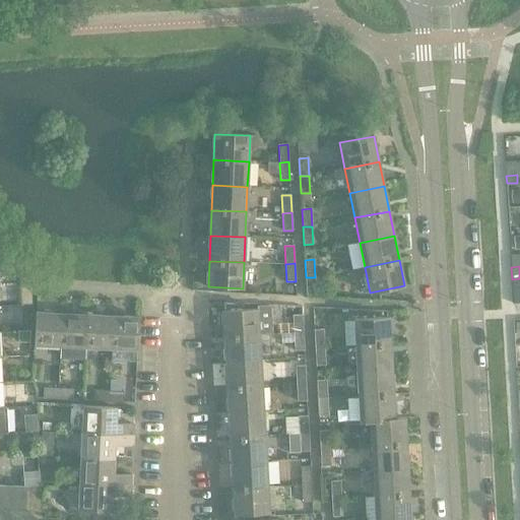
[(315,277),(306,277),(307,296),(316,295),(315,277)]
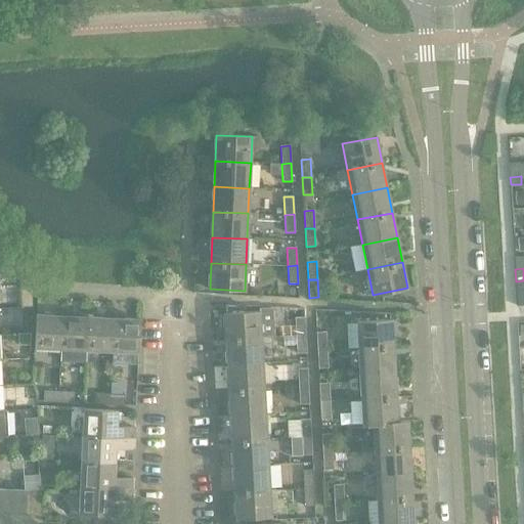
[(224,313),(225,340),(261,338),(259,311),(224,313)]
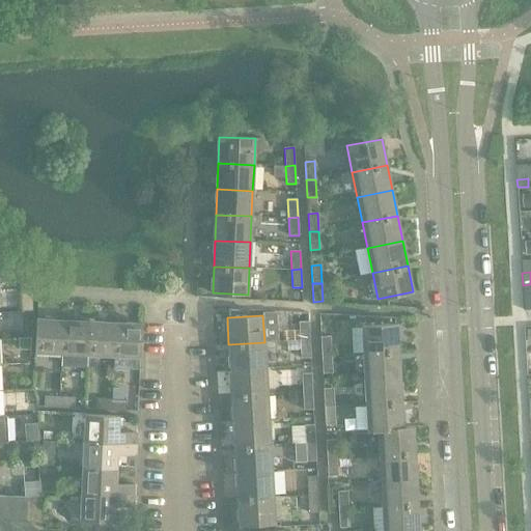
[(34,353),(61,354),(63,320),(36,318),(34,353)]
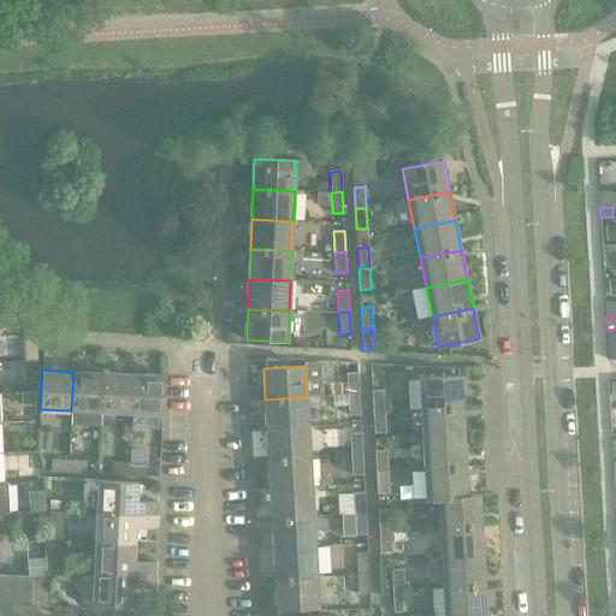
[(73,372),(71,410),(71,425),(101,426),(101,412),(104,373),(73,372)]
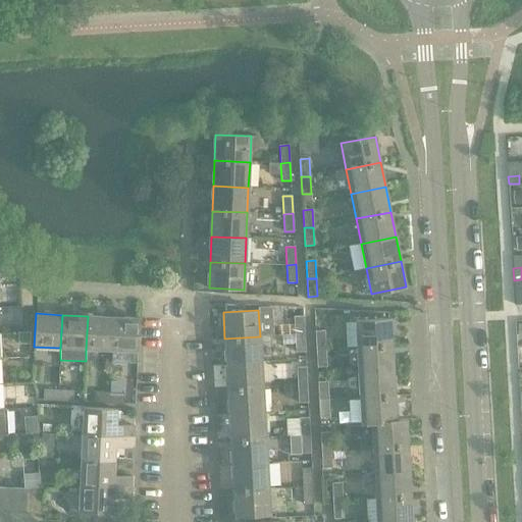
[(88,316),(86,349),(111,350),(113,317),(88,316)]
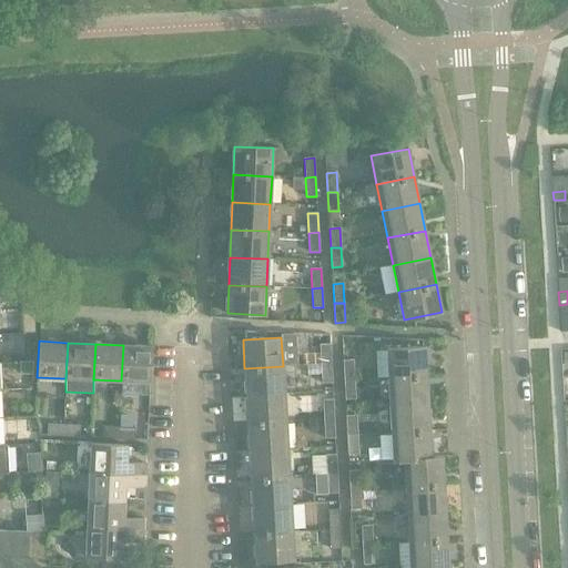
[(321,345),(322,364),(332,364),(331,344),(321,345)]
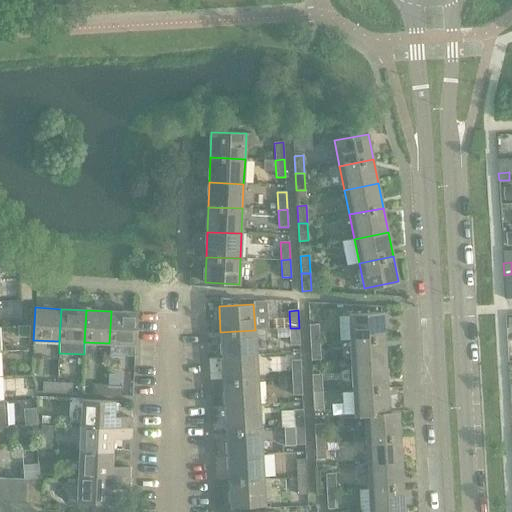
[(111,311),(109,343),(135,345),(137,312),(111,311)]
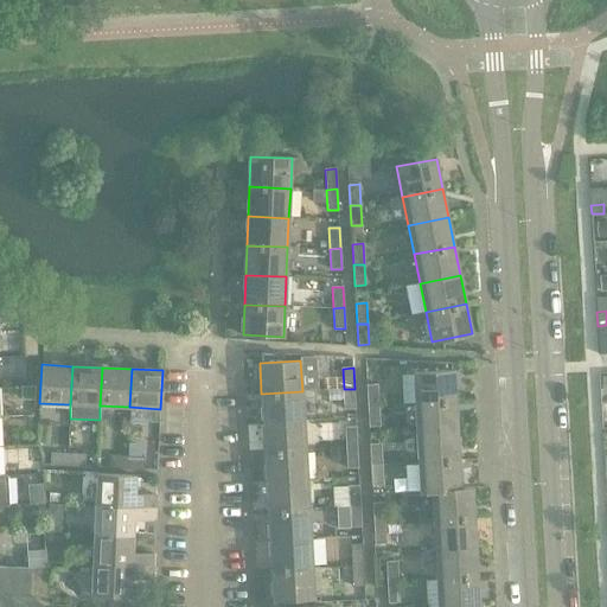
[(413,374),(414,403),(455,401),(453,371),(413,374)]
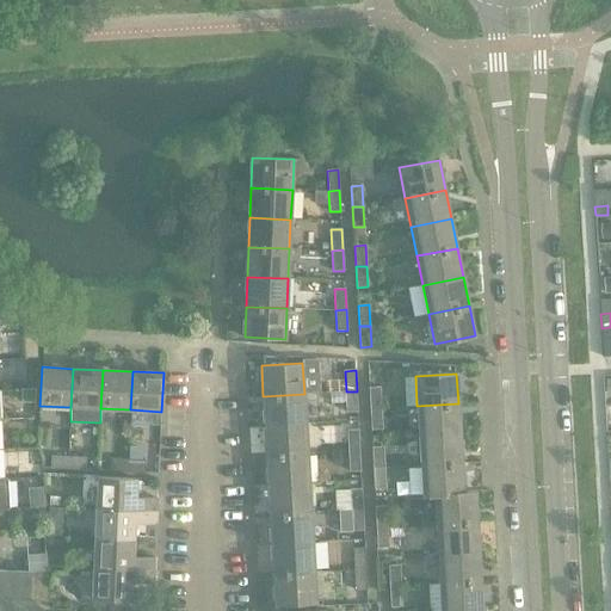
[(369,388),(370,408),(381,408),(380,388),(369,388)]
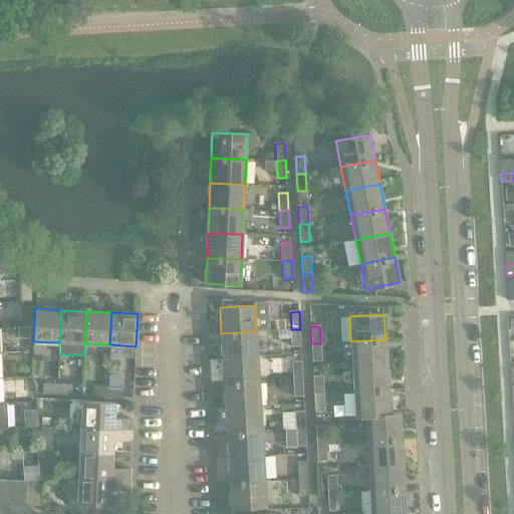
[(300,329),(291,329),(291,346),(301,346),(300,329)]
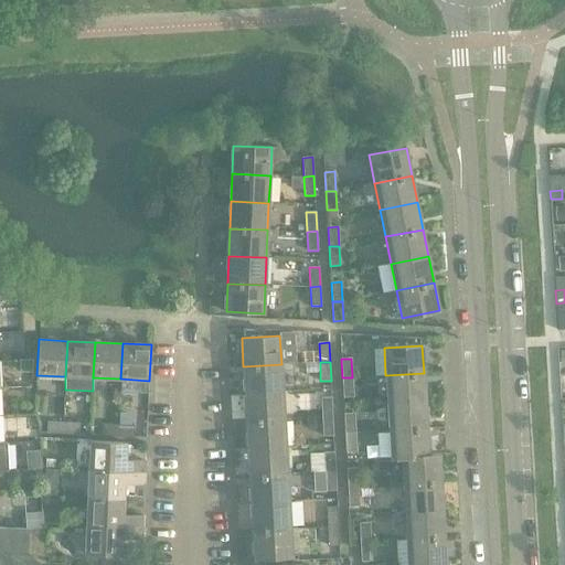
[(281,364),(243,366),(245,394),(283,392),(281,364)]
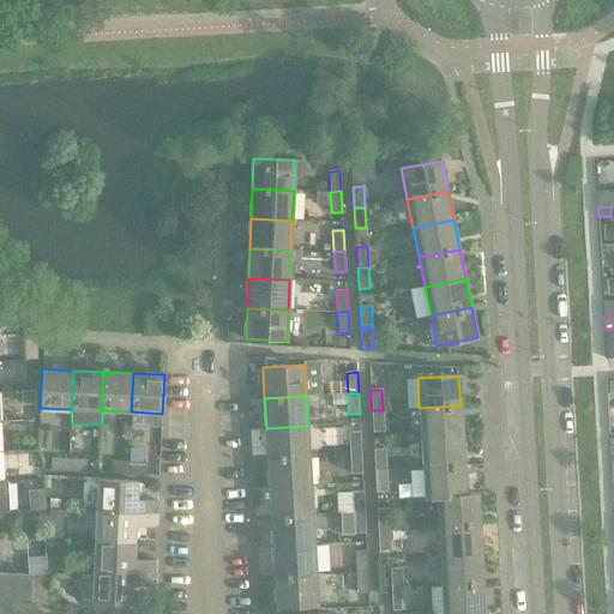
[(461,405),(419,408),(421,438),(462,435),(461,405)]
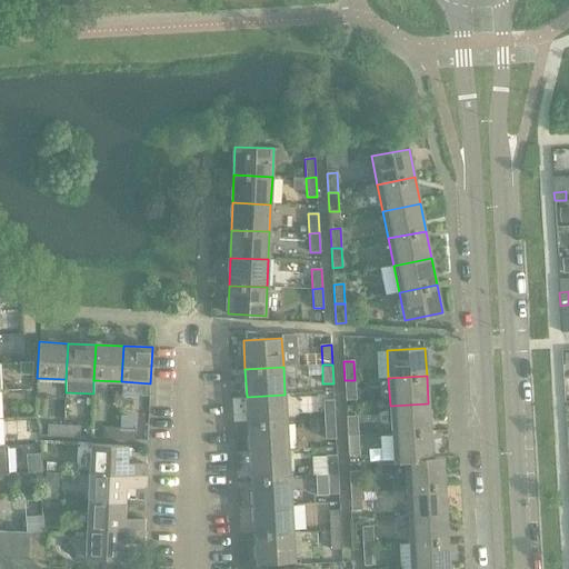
[(355,380),(345,380),(346,400),(356,399),(355,380)]
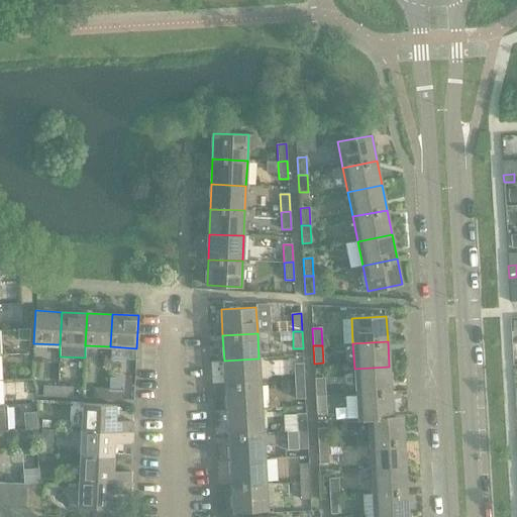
[(259,358),(224,360),(225,386),(260,384),(259,358)]
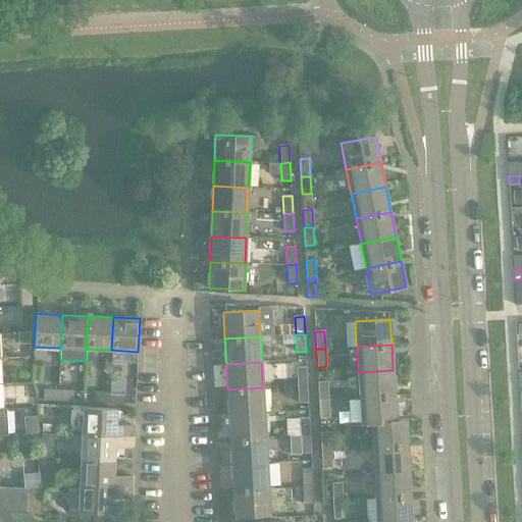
[(297,367),(298,385),(307,384),(306,367),(297,367)]
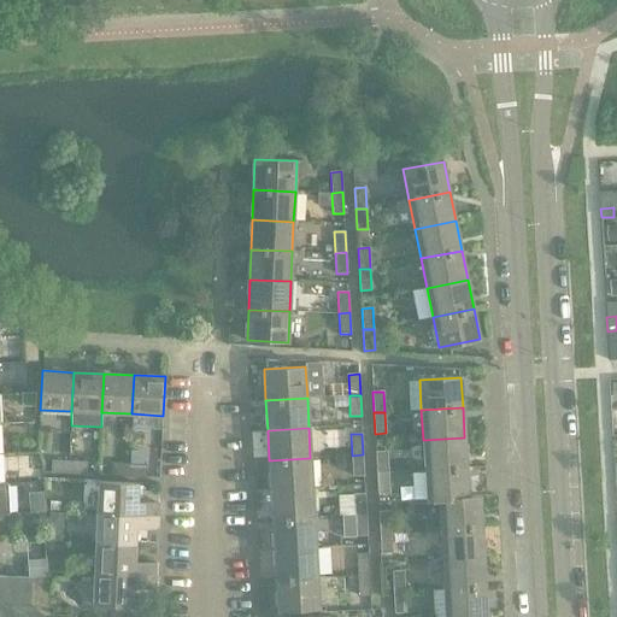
[(464,438),(423,440),(424,470),(466,468),(464,438)]
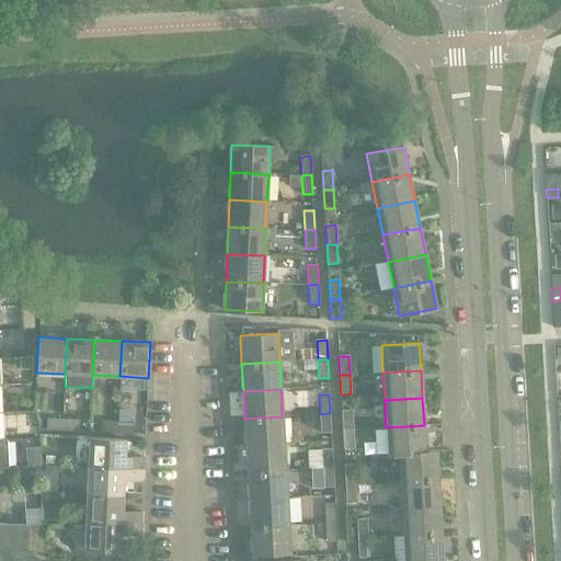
[(342,411),(343,430),(353,430),(352,410),(342,411)]
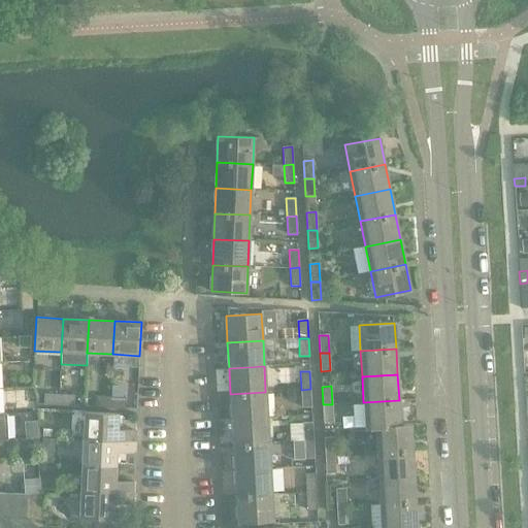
[(310,389),(301,390),(302,407),(311,407),(310,389)]
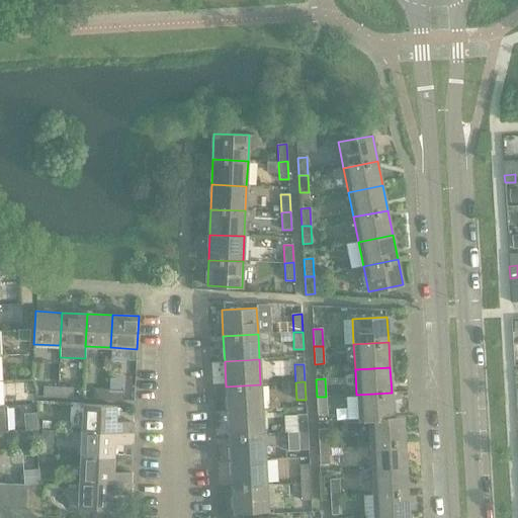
[(260,384),(226,386),(228,411),(262,409),(260,384)]
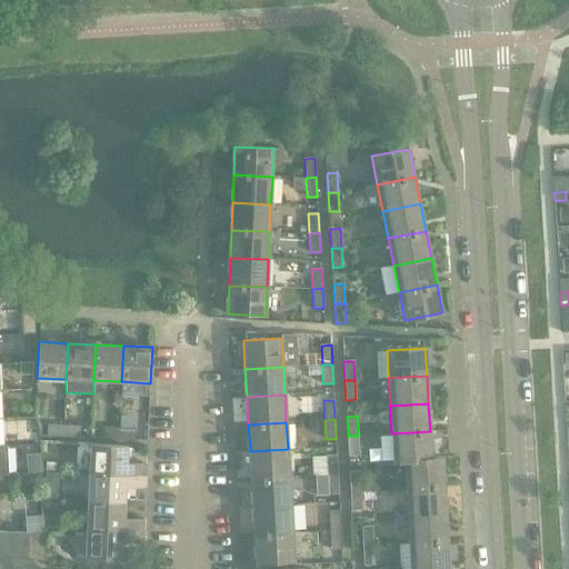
[(48,436),(63,437),(63,427),(48,426),(48,436)]
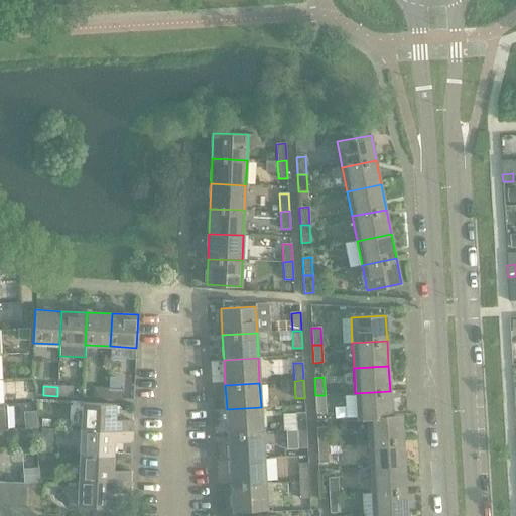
[(57,387),(57,396),(72,397),(73,387),(57,387)]
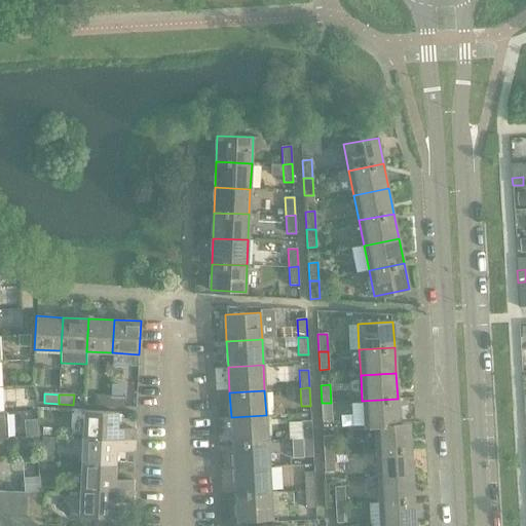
[(95,406),(110,406),(110,397),(96,396),(95,406)]
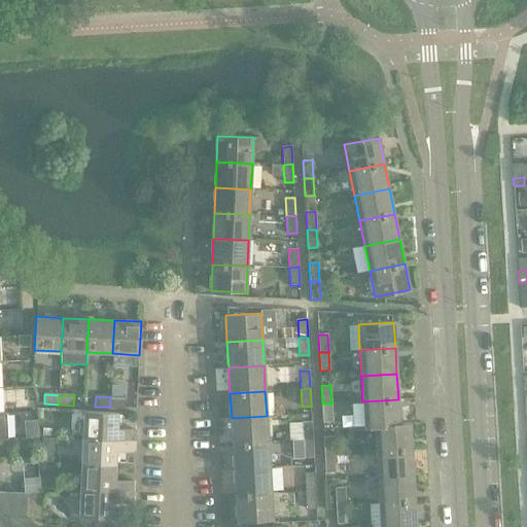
[(110,397),(110,407),(125,408),(126,398),(110,397)]
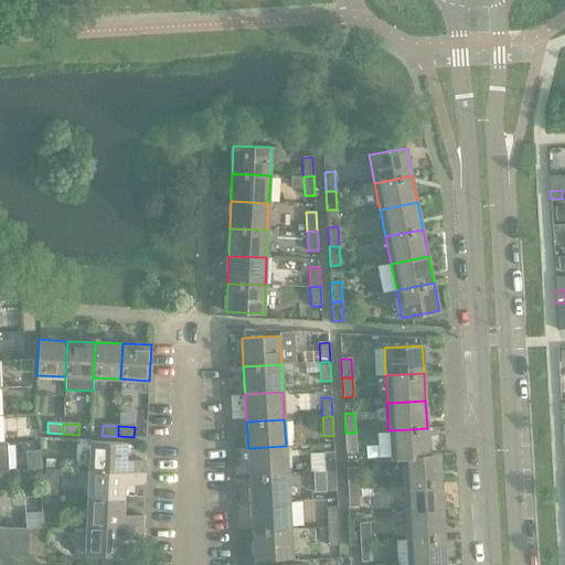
[(427,428),(388,430),(391,458),(402,458),(402,457),(428,456),(428,455),(427,428)]
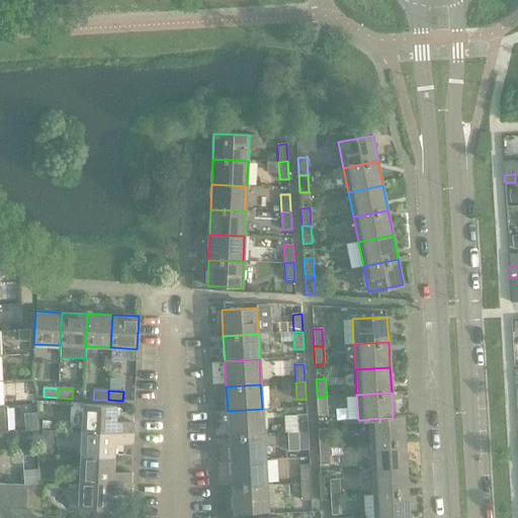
[(326,397),(317,397),(318,415),(327,414),(326,397)]
